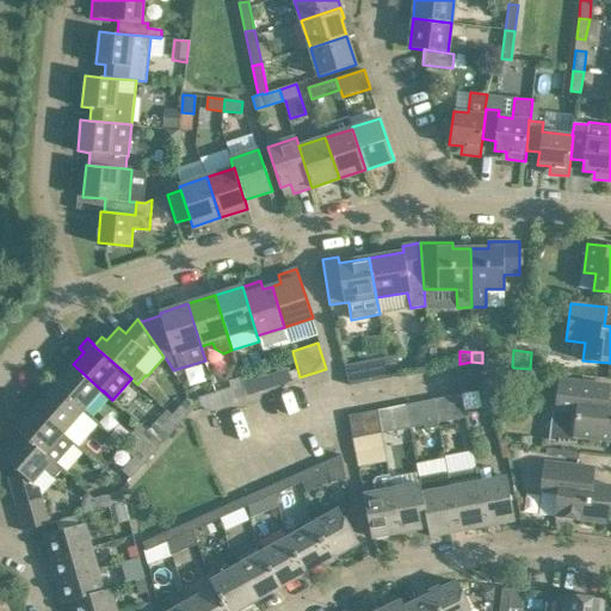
[(366,381),(389,377),(387,363),(388,363),(387,358),(363,362),(366,381)]
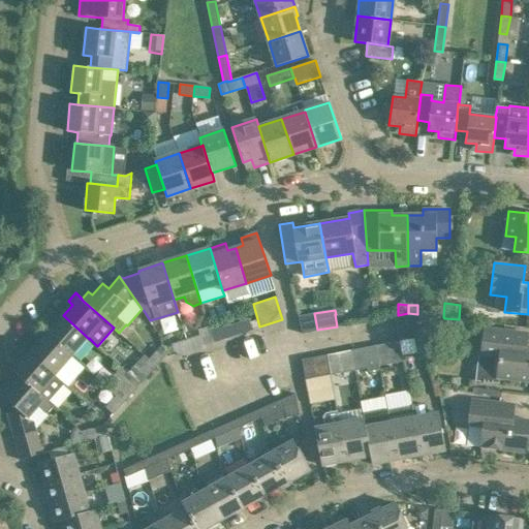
[(336,314),(335,314),(337,327),(346,325),(344,313),(336,314)]
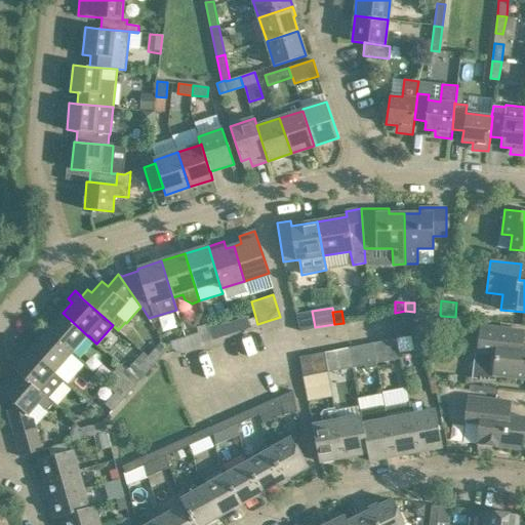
[(392,314),(397,338),(420,333),(421,333),(417,314),(414,313),(414,312),(405,311),(395,313),(395,314),(392,314)]
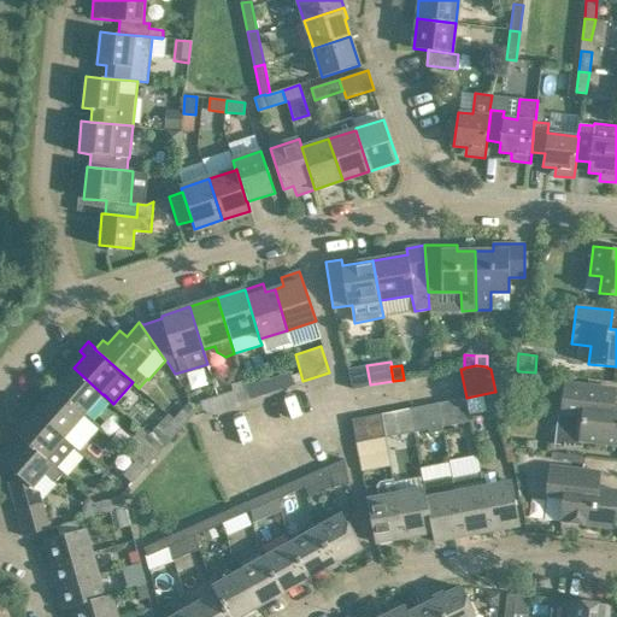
[(50,386),(84,416),(104,395),(74,368),(62,381),(57,376),(50,386)]
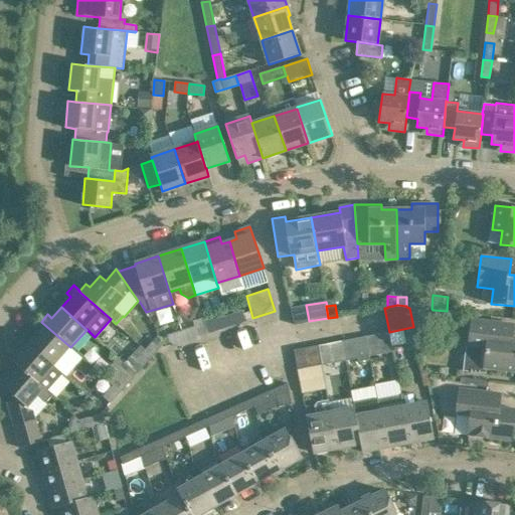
[(459,312),(447,311),(433,310),(432,317),(458,320),(459,312)]
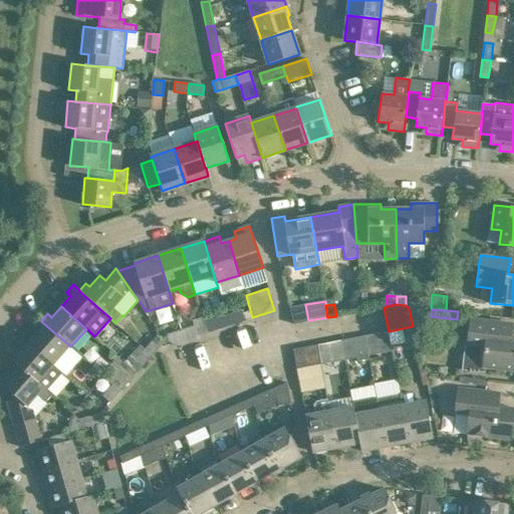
[(227,315),(230,325),(244,320),(241,310),(227,315)]
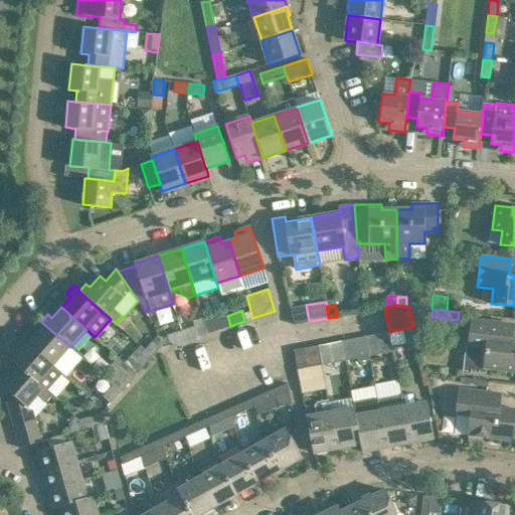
[(202,318),(207,333),(230,326),(227,316),(214,320),(212,314),(202,318)]
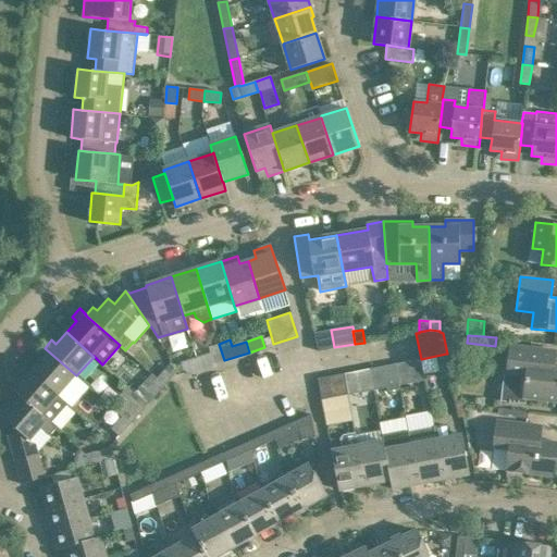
[(210,354),(196,358),(199,369),(224,360),(219,344),(209,347),(210,354)]
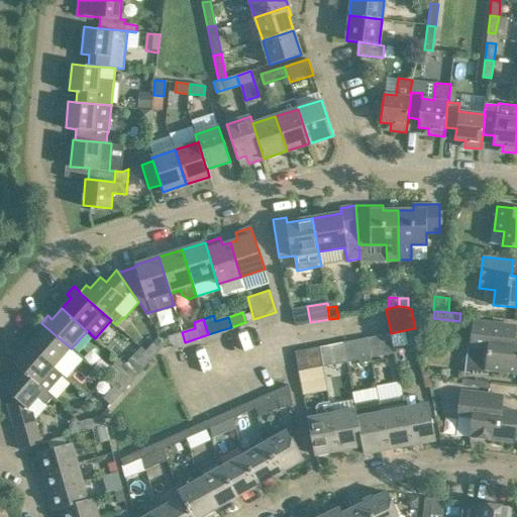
[(515,326),(474,321),(470,350),(488,352),(486,369),(516,372),(516,339),(514,340),(515,326)]
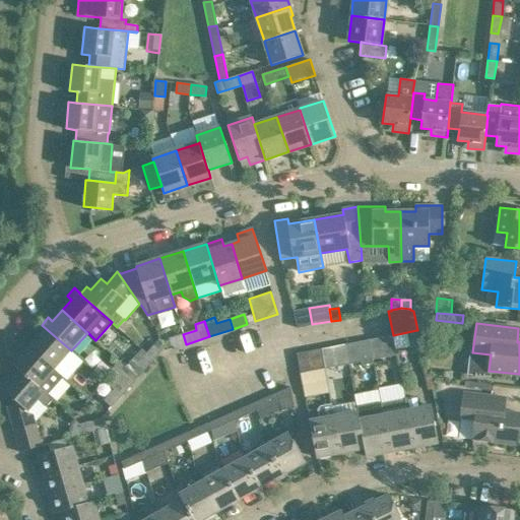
[(29,346),(55,370),(71,350),(42,325),(35,332),(39,336),(29,346)]
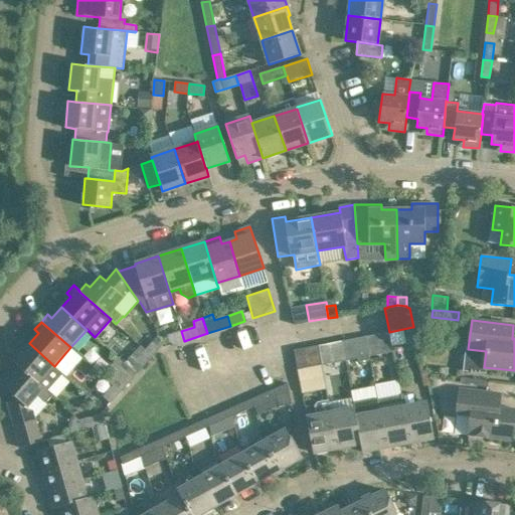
[(388,332),(391,346),(415,342),(412,327),(389,332),(388,332)]
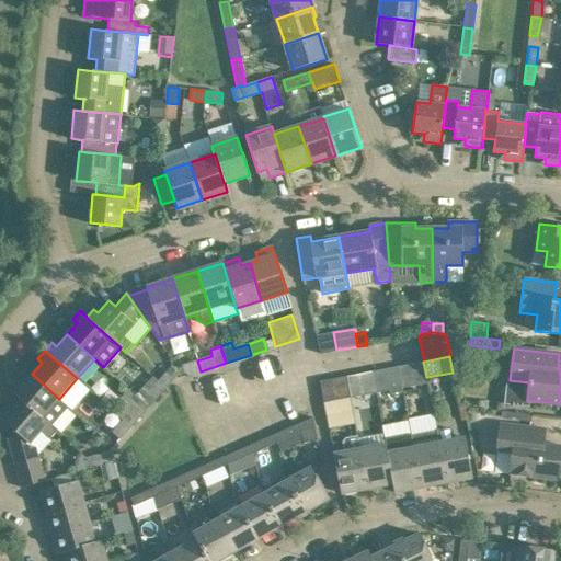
[(172,368),(175,378),(175,379),(201,371),(197,361),(172,368)]
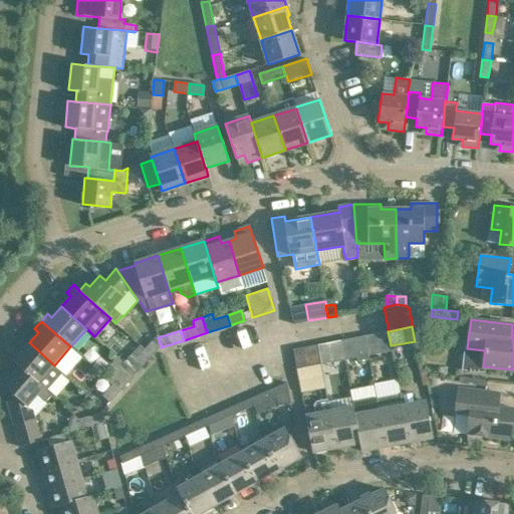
[(363,335),(367,355),(392,350),(391,345),(388,331),(363,335)]
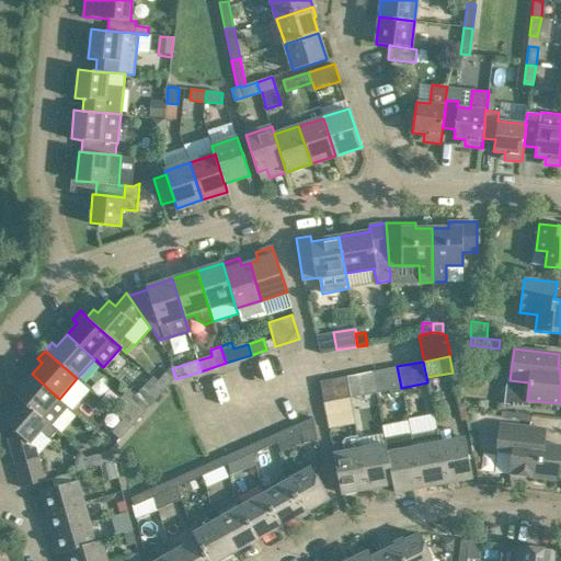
[(149,407),(167,388),(158,380),(140,365),(132,375),(144,386),(136,395),(149,407)]
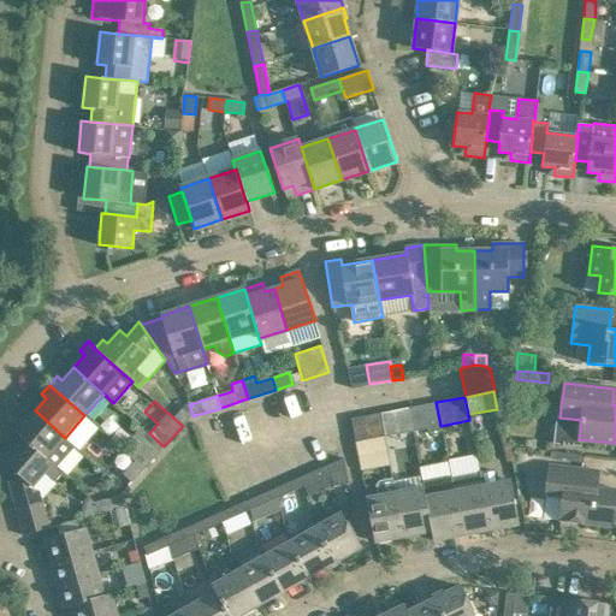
[(188,402),(173,418),(183,426),(193,415),(189,404),(188,402)]
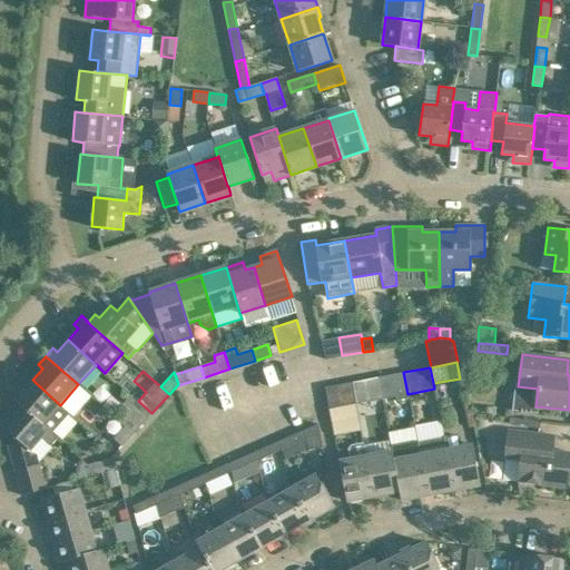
[(377,376),(381,399),(396,396),(396,400),(409,397),(408,394),(403,372),(377,376)]
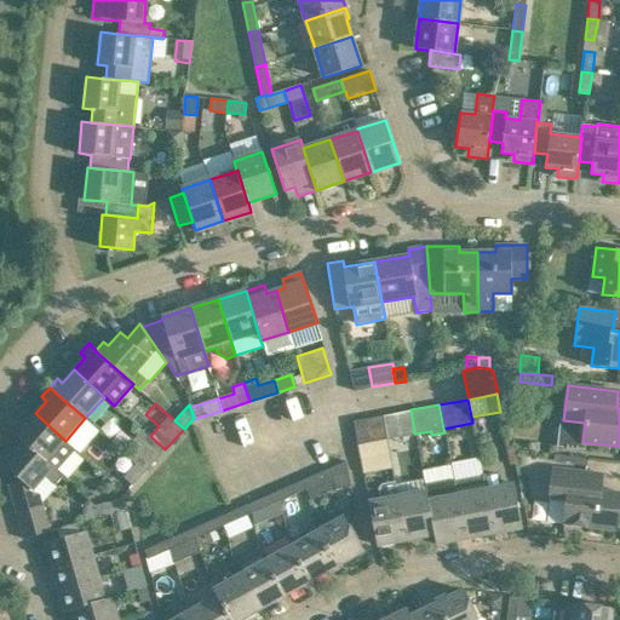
[(382,415),(386,438),(414,434),(411,409),(382,415)]
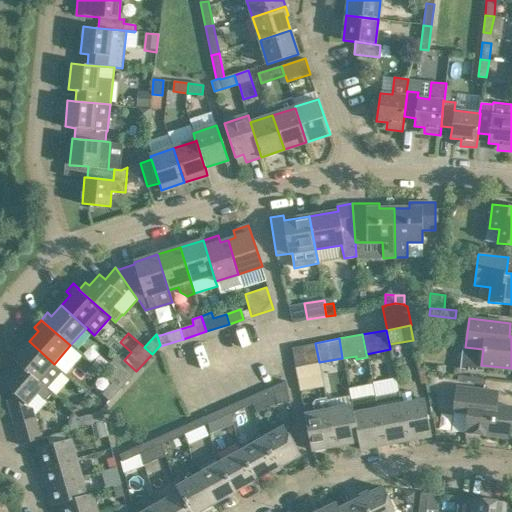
[(15,361),(46,389),(47,389),(62,371),(54,364),(29,341),(19,352),(15,348),(9,356),(15,362),(15,361)]
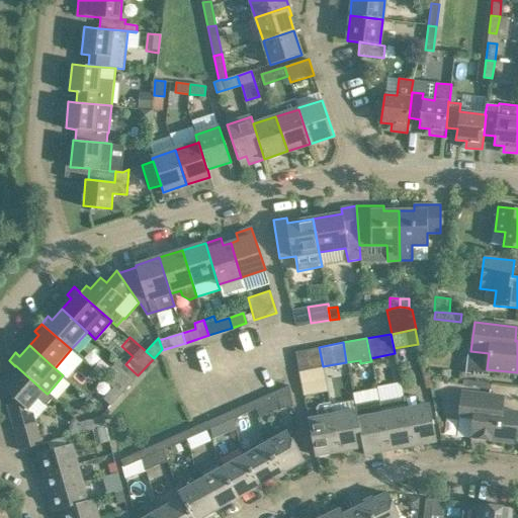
[(298,371),(323,366),(319,347),(294,351),(298,371)]
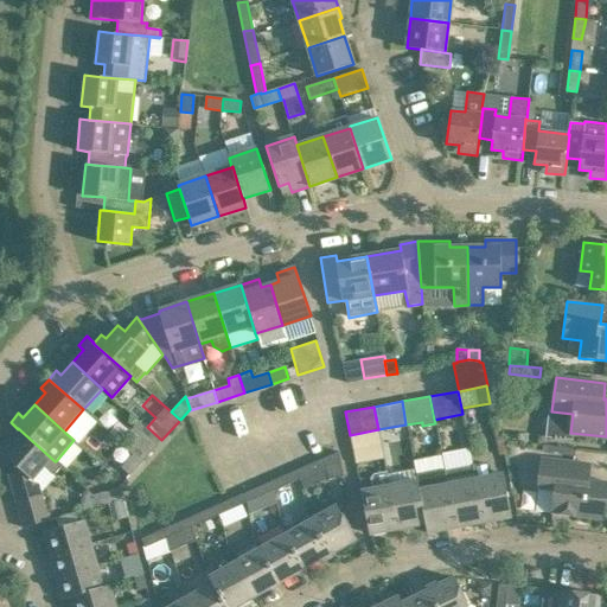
[(133,454),(142,462),(161,440),(147,427),(146,428),(145,427),(126,448),(133,454)]
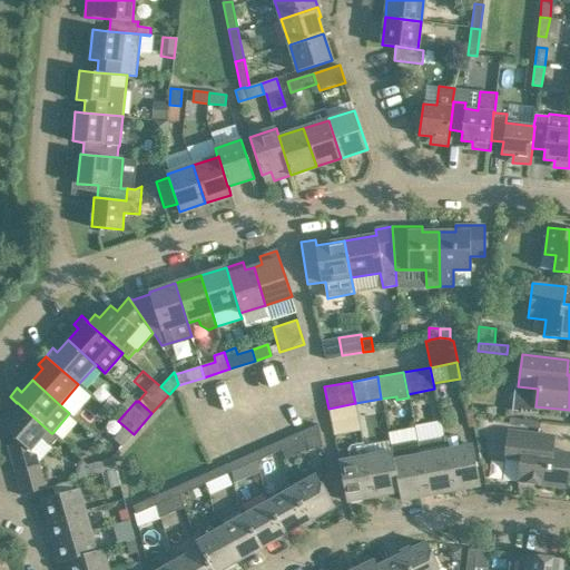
[(17,403),(1,420),(6,424),(3,426),(15,436),(8,444),(15,469),(39,462),(37,454),(32,450),(42,439),(50,445),(58,438),(52,433),(51,433),(17,402),(17,403)]
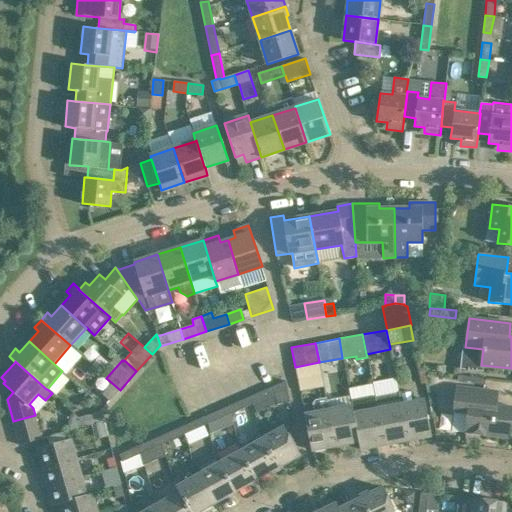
[(285,380),(251,395),(253,403),(287,388),(285,380)]
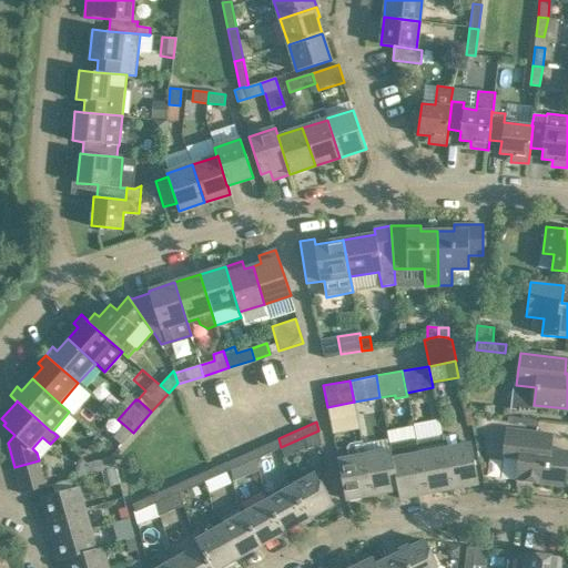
[(442,422),(389,425),(389,437),(443,434),(442,422)]
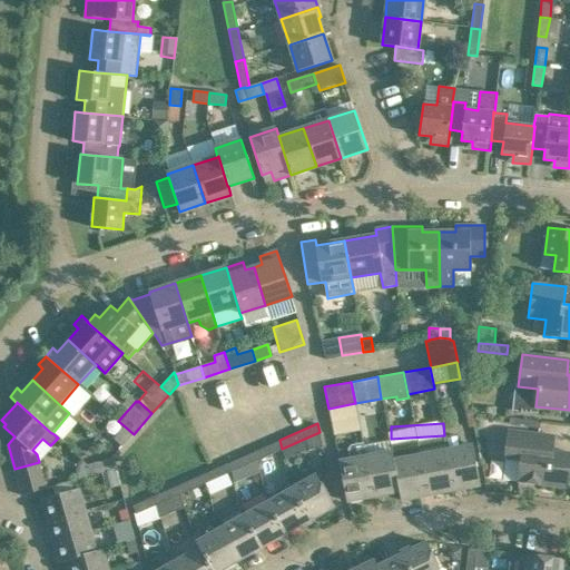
[(123,446),(134,434),(125,426),(114,439),(123,446)]
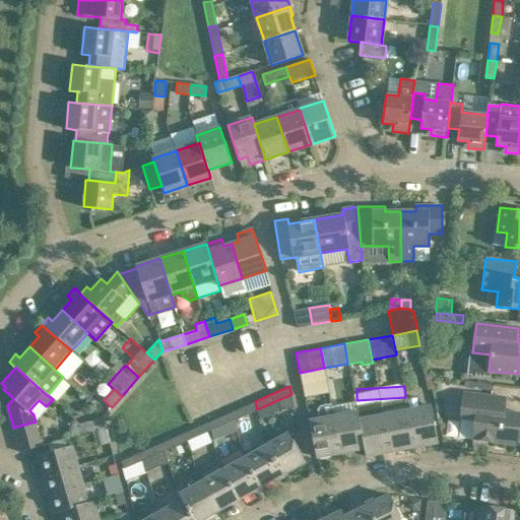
[(506,397),(463,392),(460,418),(475,420),(472,440),(517,445),(519,419),(519,412),(505,411),(506,397)]
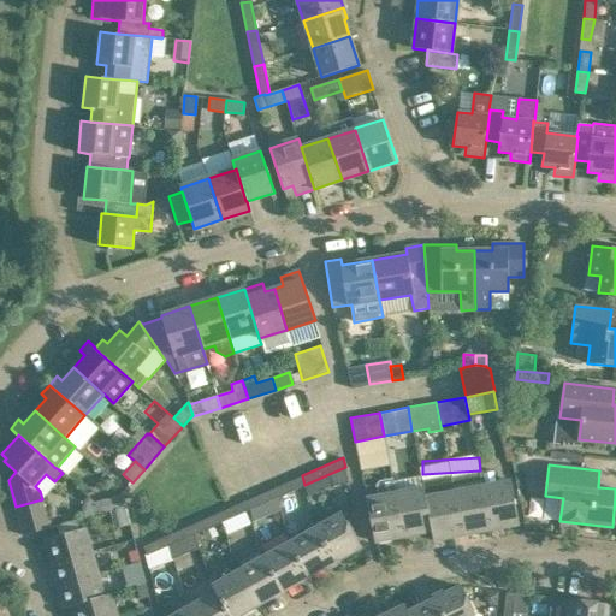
[(479,472),(490,529),(519,523),(510,481),(499,483),(497,472),(493,469),(479,472)]
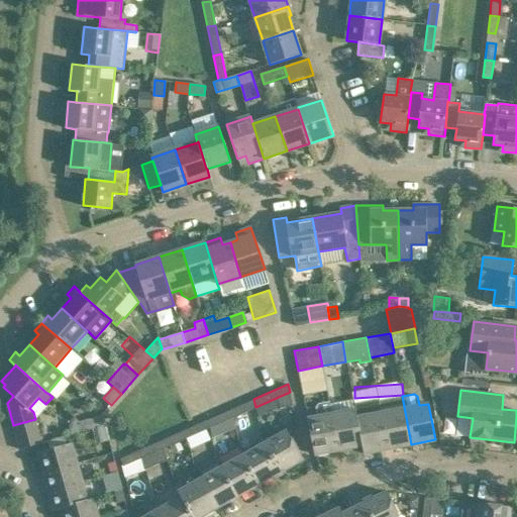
[(378,400),(388,448),(411,444),(402,396),(379,401),(379,400),(378,400)]
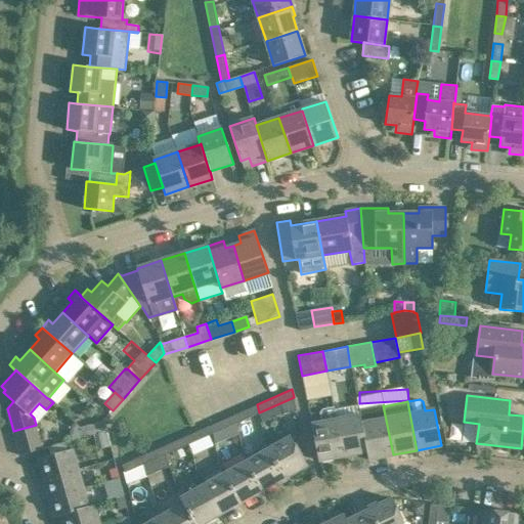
[(257,404),(234,415),(236,423),(259,412),(257,404)]
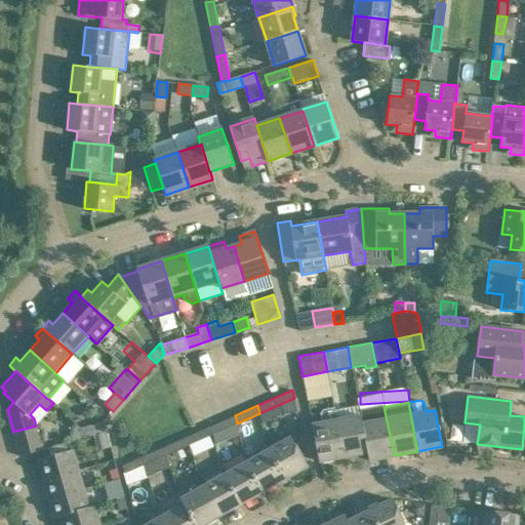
[(360,415),(367,452),(369,460),(394,455),(384,406),(360,410),(361,414),(360,415)]
